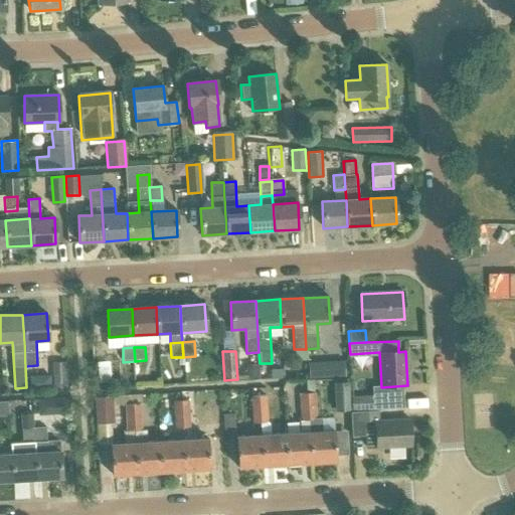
[(69,387),(67,362),(52,363),(54,387),(69,387)]
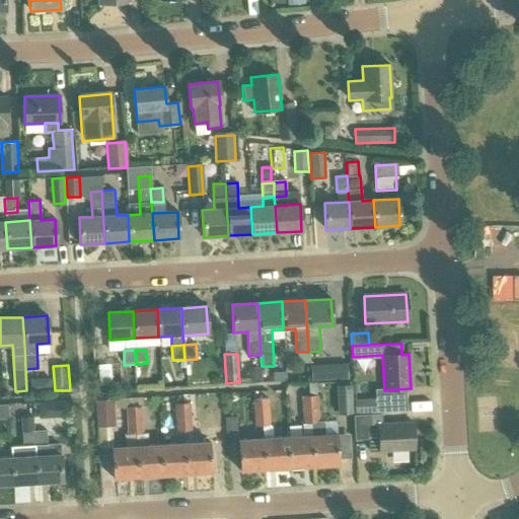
[(347,365),(328,365),(329,381),(347,380),(347,365)]
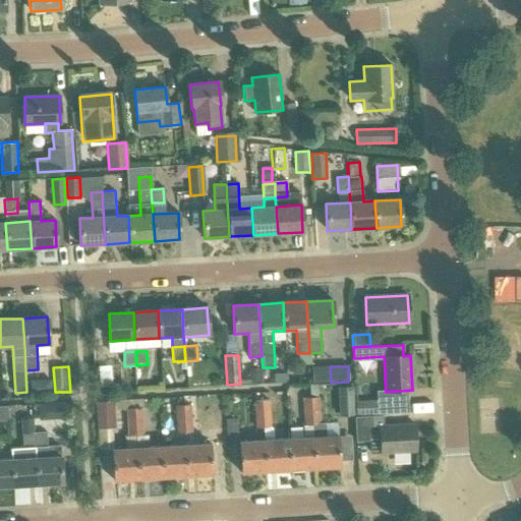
[(250,372),(251,384),(262,384),(261,371),(250,372)]
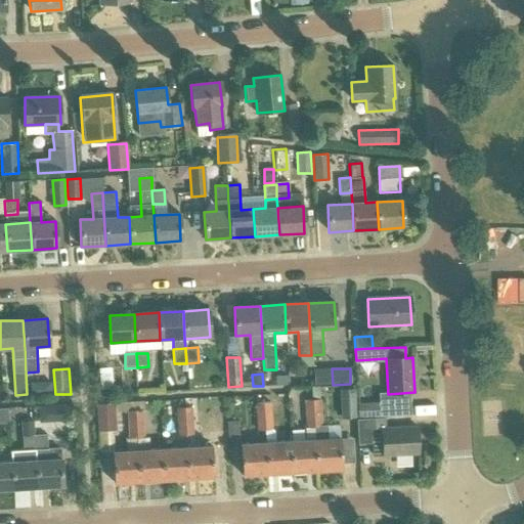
[(341,387),(343,418),(355,417),(354,386),(341,387)]
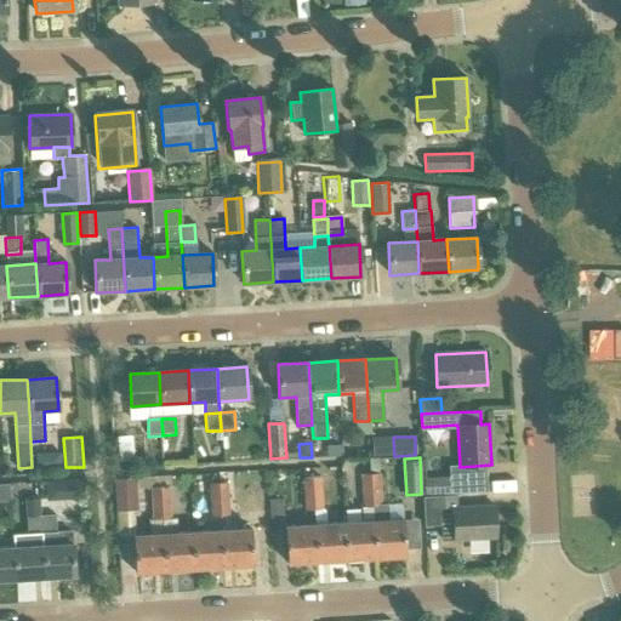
[(360,476),(362,494),(371,494),(371,488),(379,488),(379,474),(360,476)]
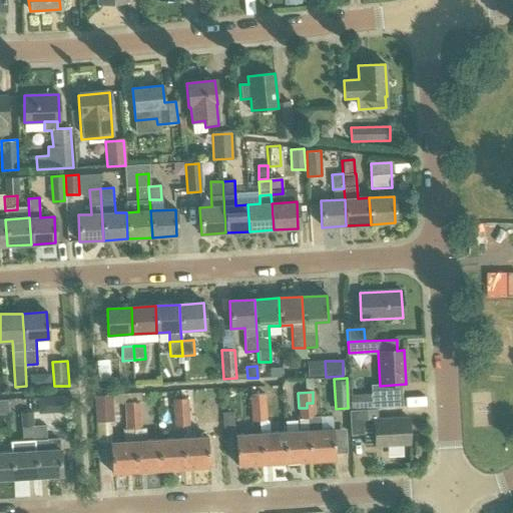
[(94,396),(96,418),(110,417),(109,395),(94,396)]
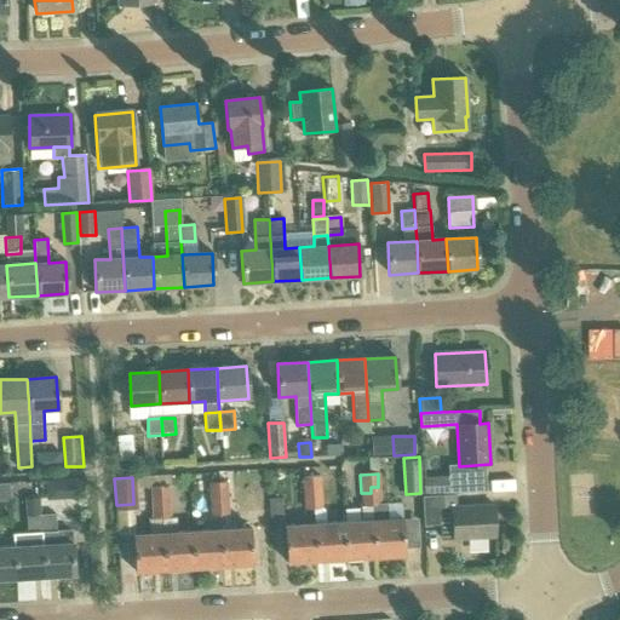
[(302,480),(303,495),(321,494),(320,478),(302,480)]
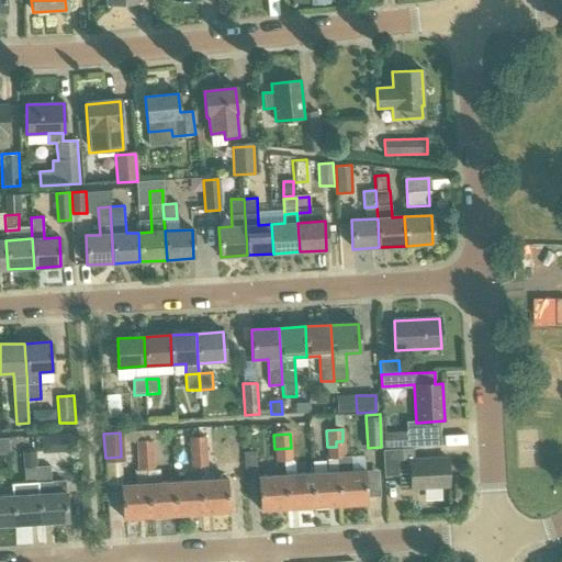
[(384,436),(384,449),(405,448),(405,435),(384,436)]
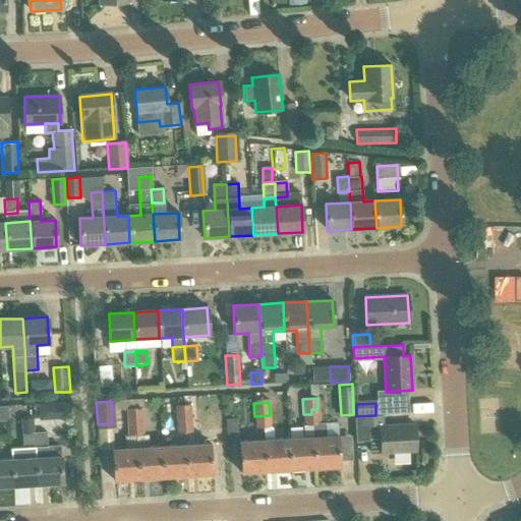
[(175,407),(176,420),(191,419),(190,406),(175,407)]
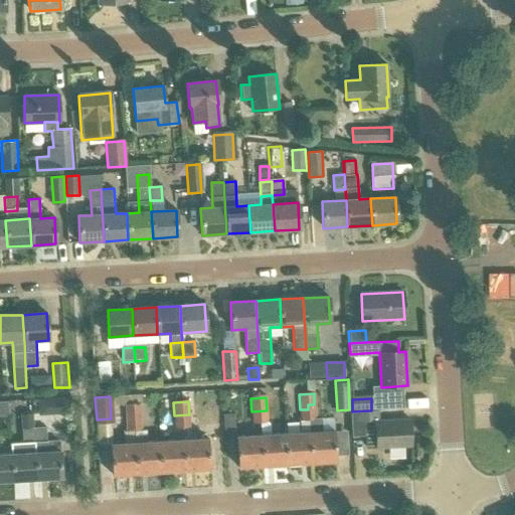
[(125,405),(126,418),(141,417),(140,404),(125,405)]
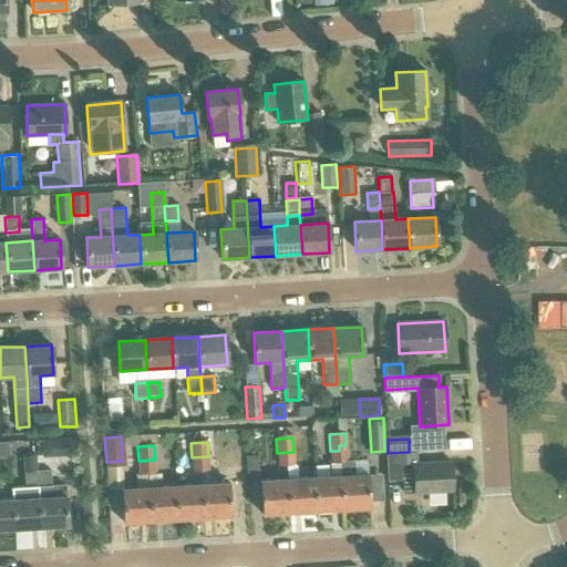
[(340,464),(347,463),(346,445),(339,445),(339,451),(330,451),(331,464),(340,464)]
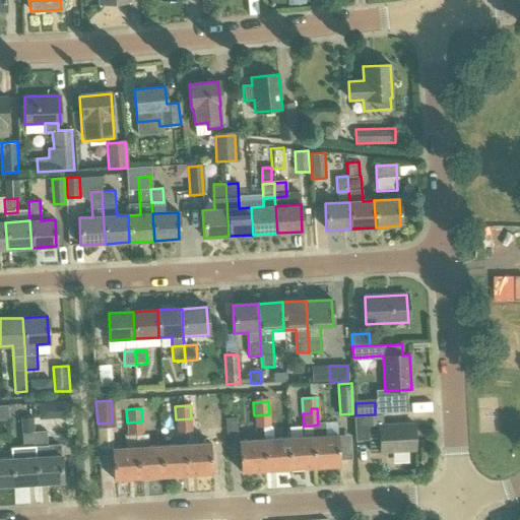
[(269,414),(254,415),(255,429),(270,428),(269,414)]
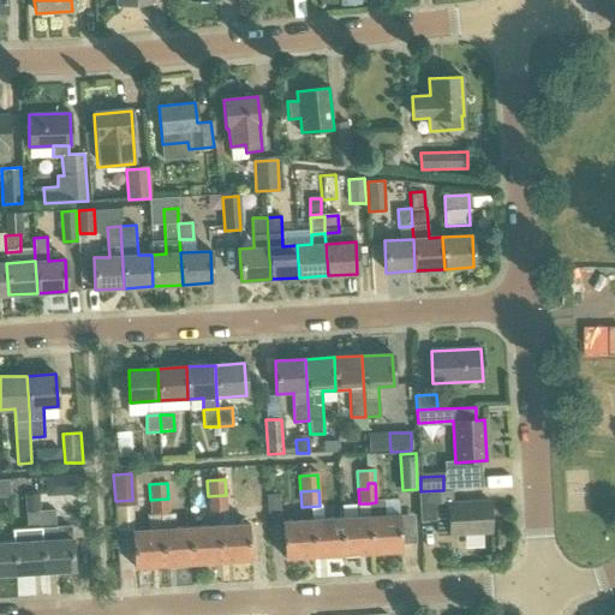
[(490,533),(488,500),(453,501),(453,502),(440,503),(440,491),(418,493),(421,521),(439,520),(440,536),(490,533)]
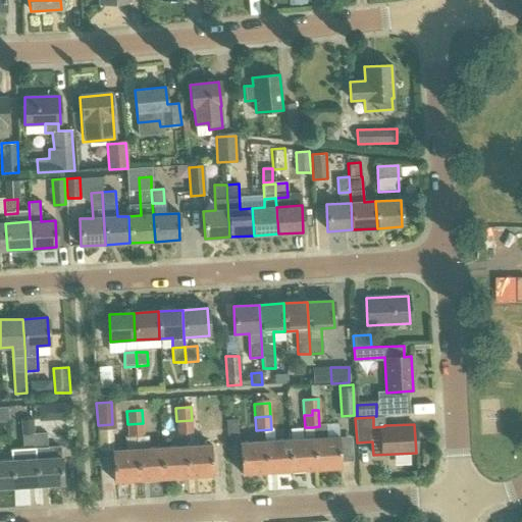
[(192,420),(176,421),(176,434),(193,433),(192,420)]
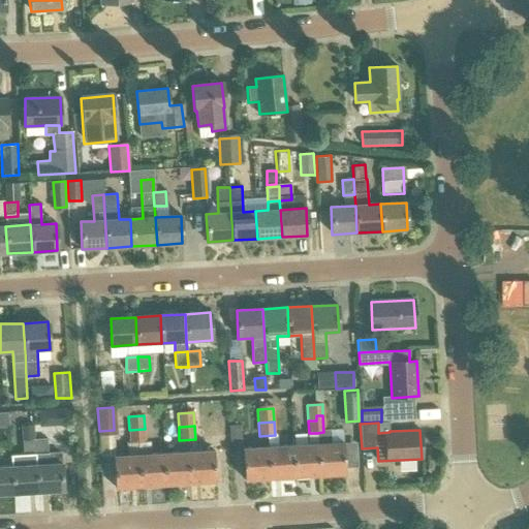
[(229,428),(230,447),(243,446),(242,428),(229,428)]
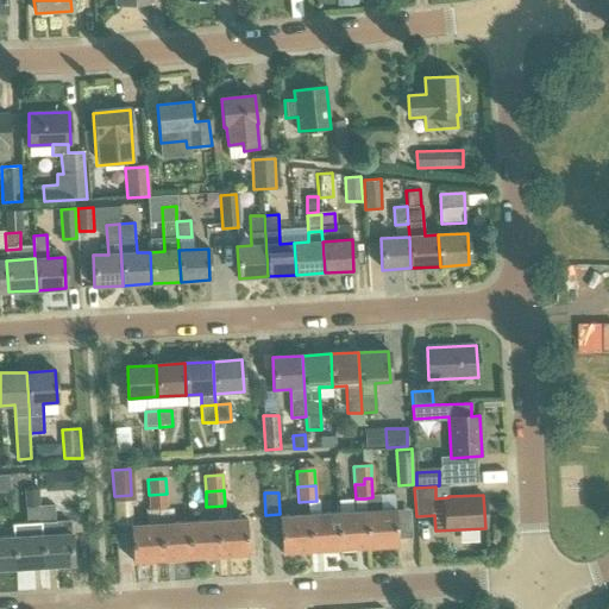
[(167,494),(149,495),(150,510),(158,510),(168,509),(167,494)]
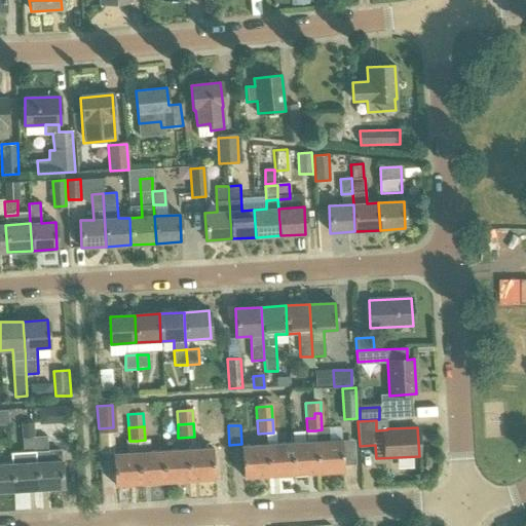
[(315,430),(317,473),(343,471),(341,440),(329,441),(329,429),(322,429),(315,430)]
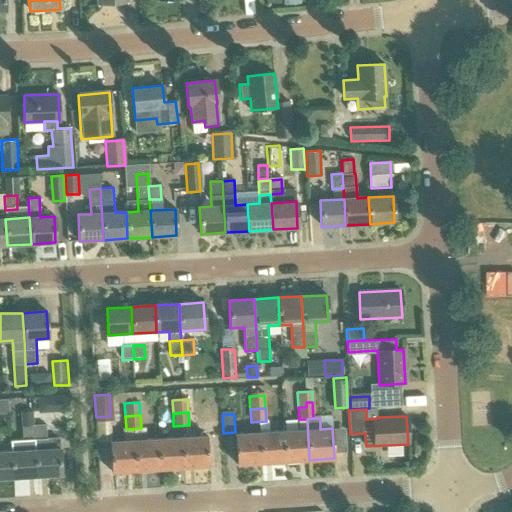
[(295,430),(283,431),(285,461),(309,460),(307,419),(299,419),(294,420),(295,430)]
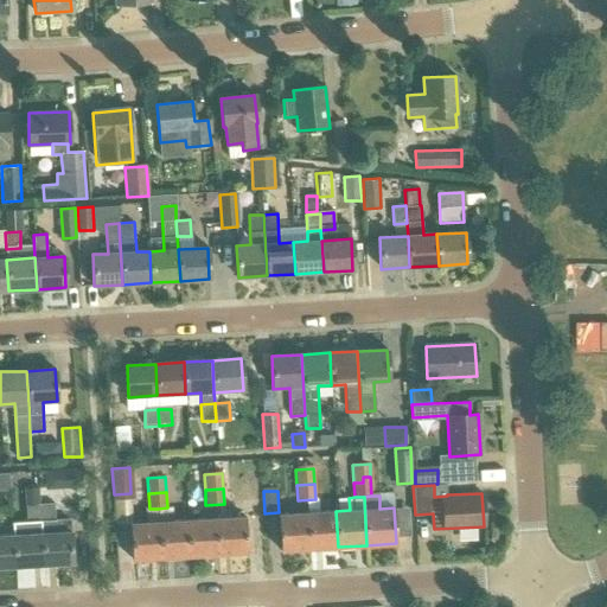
[(40,506),(40,519),(42,534),(44,566),(72,563),(70,518),(55,519),(53,504),(40,505),(40,506)]
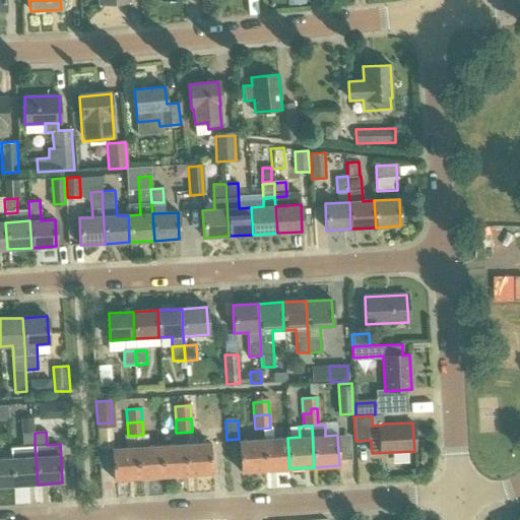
[(138,477),(136,447),(135,436),(128,436),(125,436),(125,448),(111,449),(113,479),(138,477)]
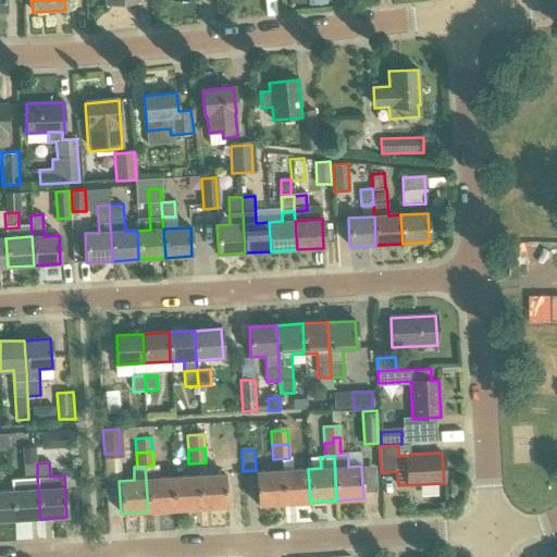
[(284,504),(310,502),(308,469),(293,470),(282,471),(284,504)]
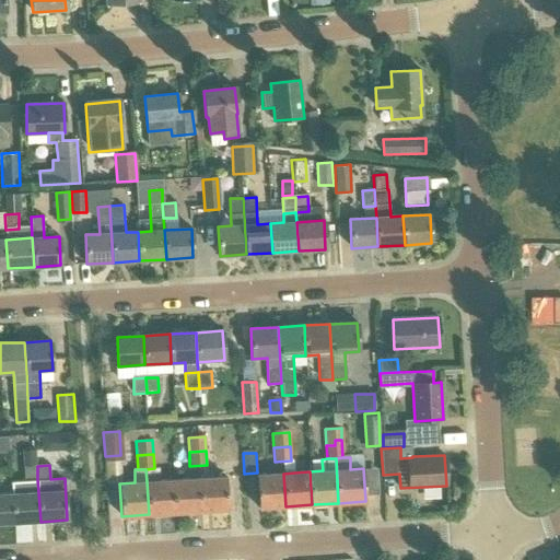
[(286,506),(283,474),(256,475),(258,508),(286,506)]
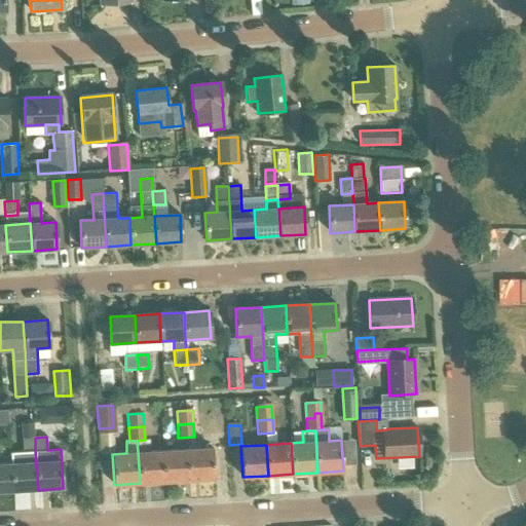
[(187,449),(189,480),(214,479),(212,448),(194,449),(187,449)]
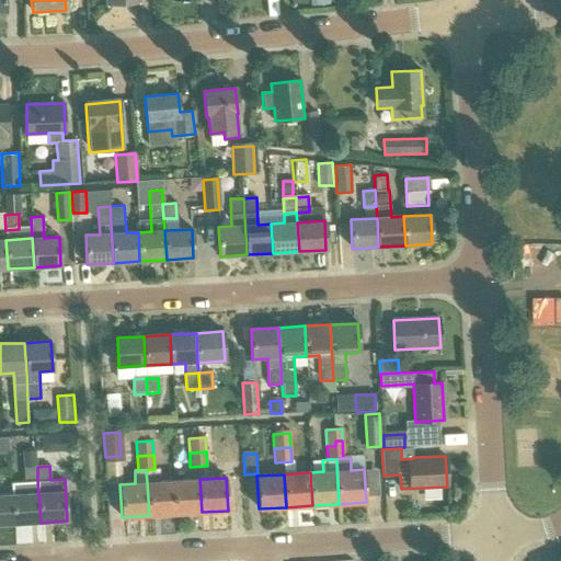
[(202,512),(199,479),(191,480),(173,480),(175,514),(202,512)]
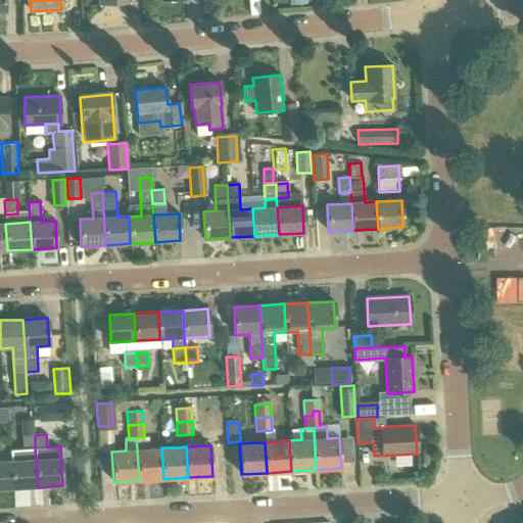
[(163,479),(161,447),(148,448),(137,449),(139,480),(163,479)]
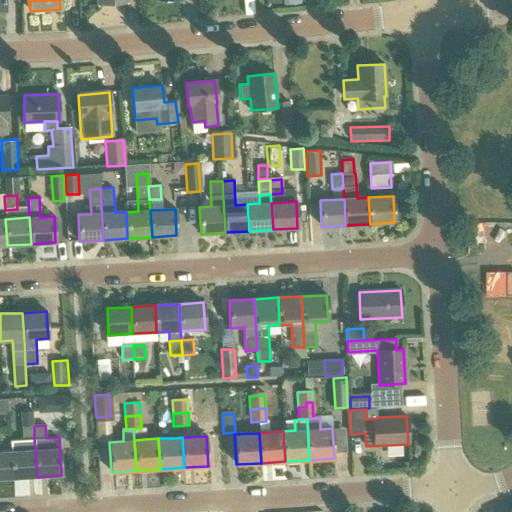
[(13,478),(37,477),(35,450),(24,450),(11,451),(13,478)]
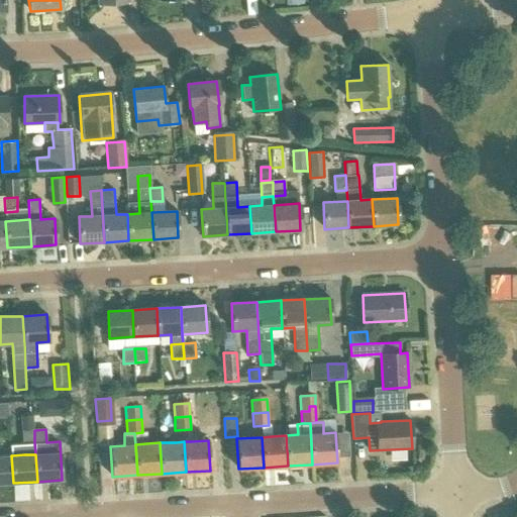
[(0,483),(13,483),(11,455),(0,455),(0,483)]
